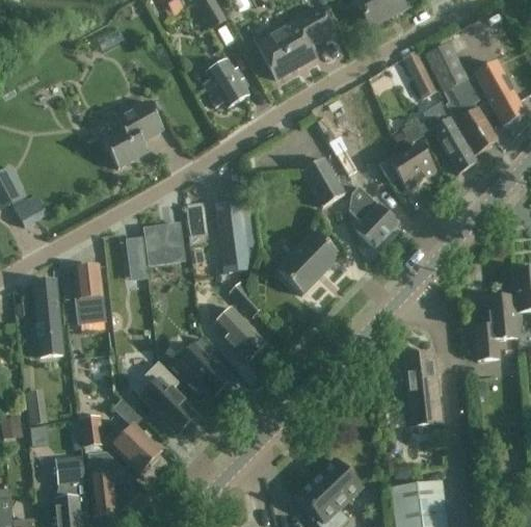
[(167,0),(174,12),(185,7),(181,0),(167,0)]
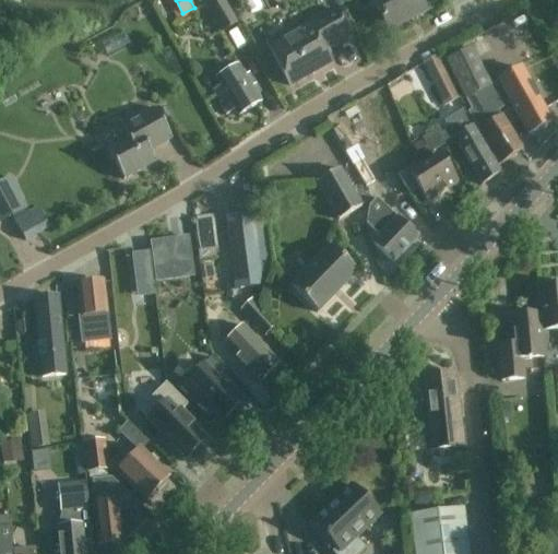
[(208,0),(205,1),(223,30),(238,20),(226,0),(208,0)]
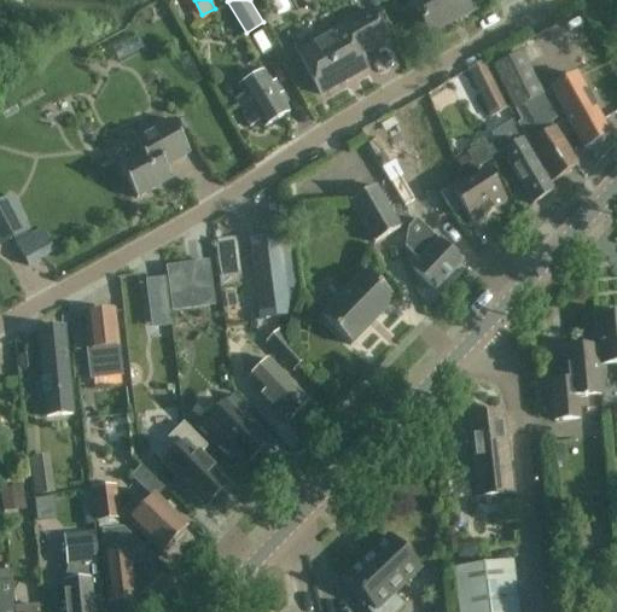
[(414,0),(418,6),(429,27),(458,12),(460,15),(479,4),(477,0),(414,0)]
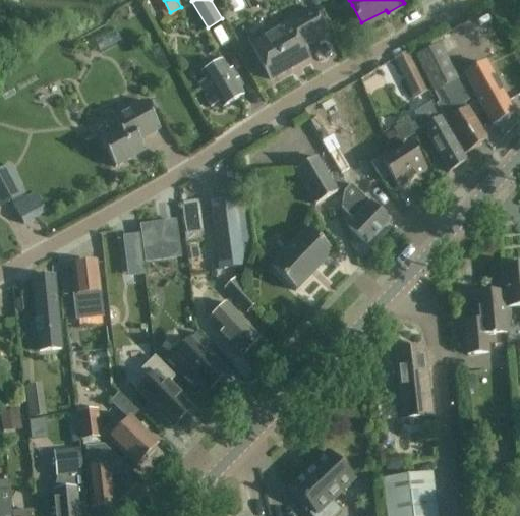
[(504,0),(498,4),(510,24),(518,19),(507,0),(504,0)]
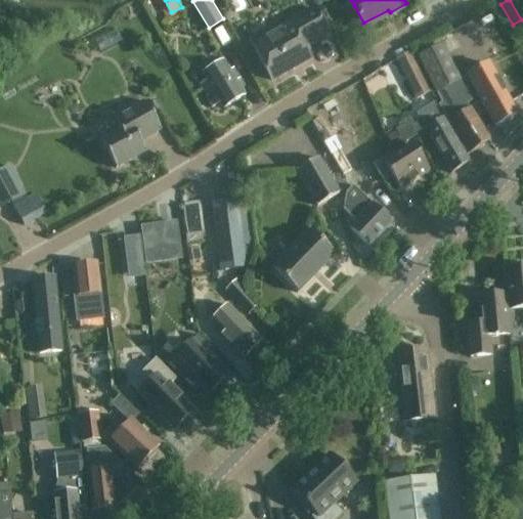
[(268,41),(256,47),(272,77),(311,55),(305,43),(329,30),(314,4),(290,18),(291,22),(265,36),(268,41)]
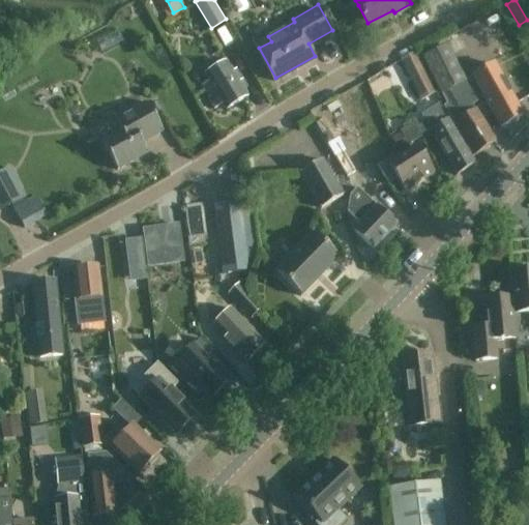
[(476,22),(481,30),(501,18),(496,10),(476,22)]
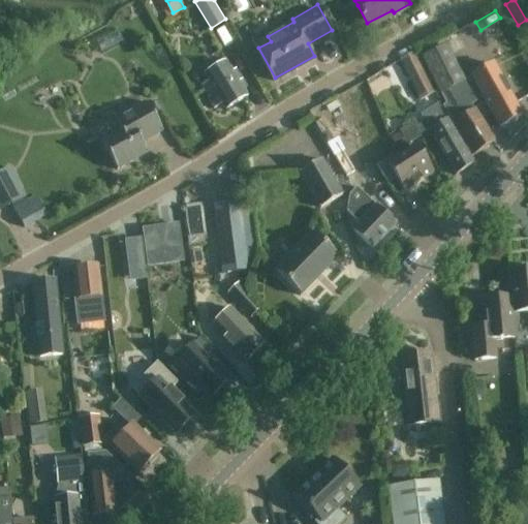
[(423,54),(438,86),(448,103),(443,106),(474,152),(495,137),(464,92),(455,78),(463,73),(447,42),(423,54)]
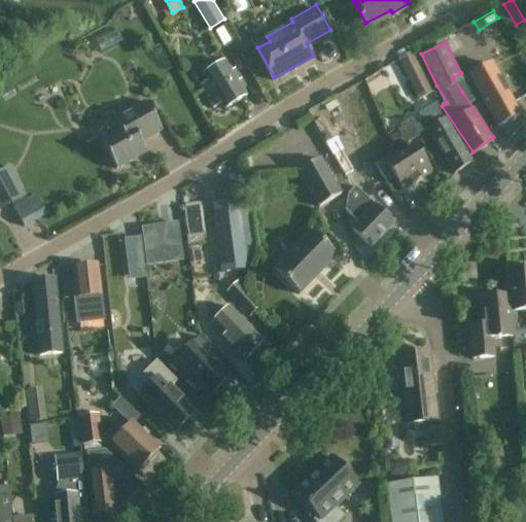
[(398,56),(399,57),(419,96),(427,92),(432,102),(439,99),(414,47),(398,56)]
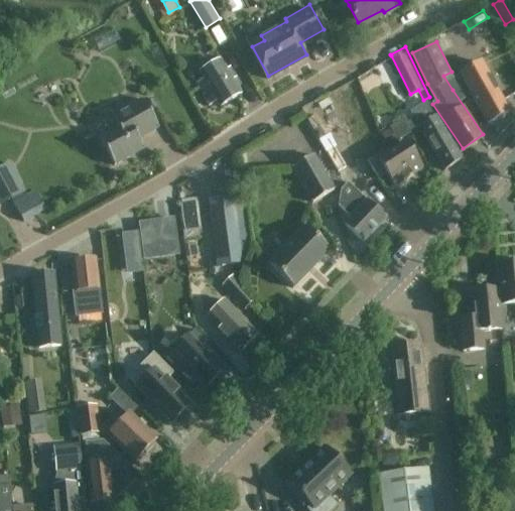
[(221,103),(241,91),(221,56),(200,69),(206,79),(199,84),(210,102),(218,98),(221,103)]
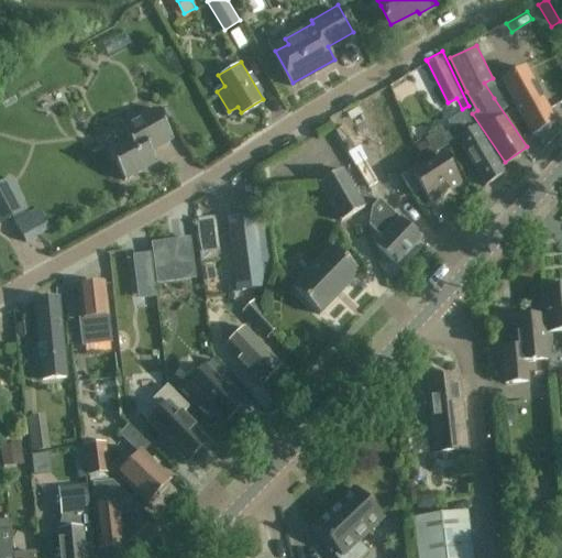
[(532,131),(555,118),(525,64),(502,77),(532,131)]
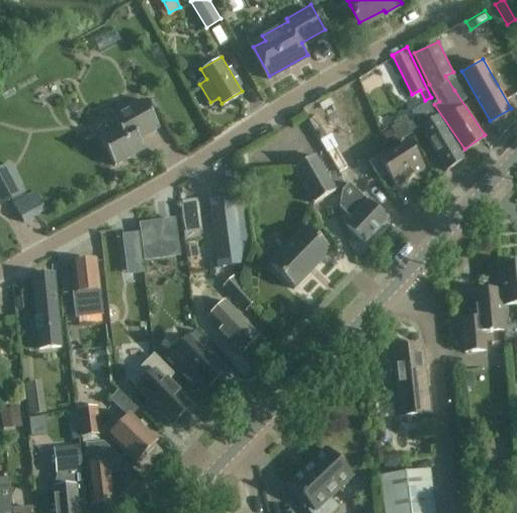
[(375,66),(358,77),(366,94),(386,82),(375,66)]
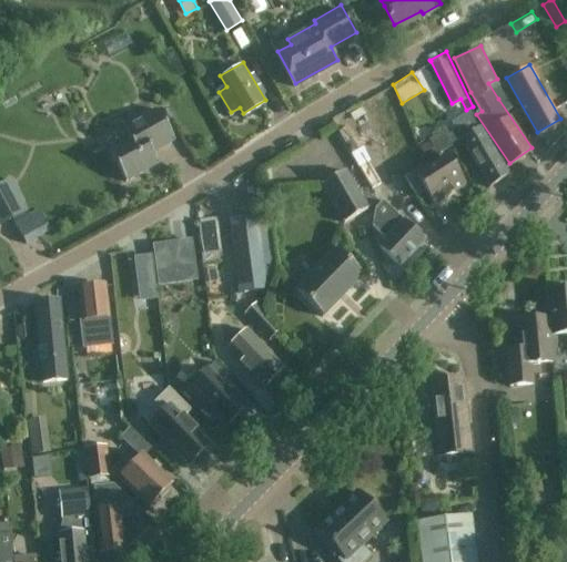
[(109,147),(115,159),(127,179),(159,160),(152,149),(175,136),(158,105),(124,125),(130,135),(109,147)]
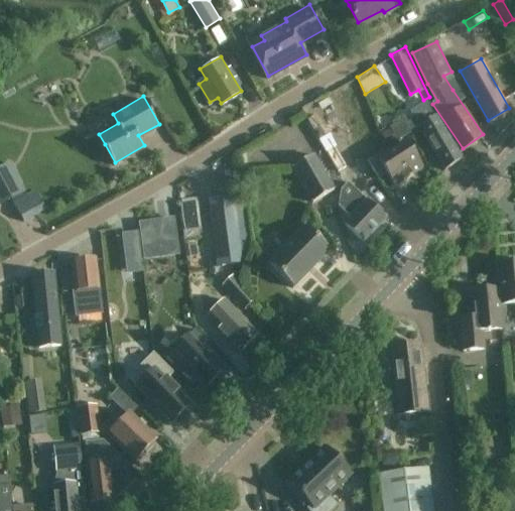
[(417,125),(434,150),(445,167),(463,155),(435,113),(417,125)]
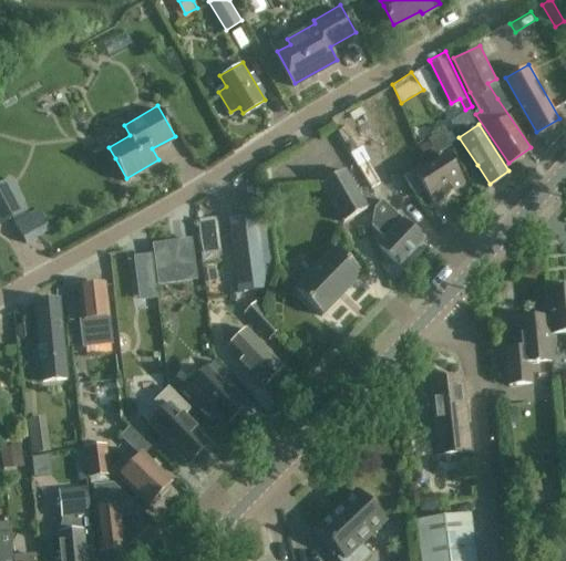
[(442,127),(428,136),(438,152),(452,143),(451,142),(445,133),(442,127)]
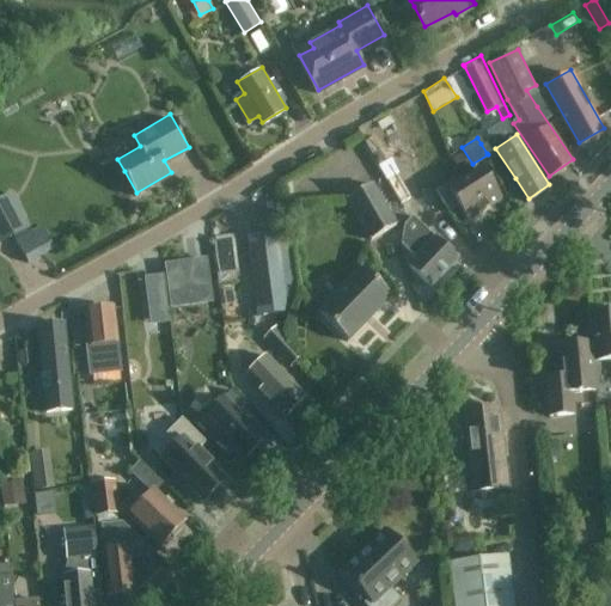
[(463,150),(452,154),(459,169),(470,164),(463,150)]
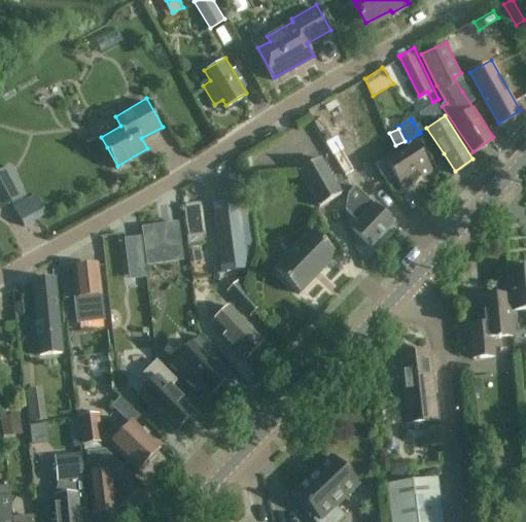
[(431,169),(421,151),(414,141),(393,153),(391,150),(375,160),(379,167),(386,179),(395,174),(404,186),(431,169)]
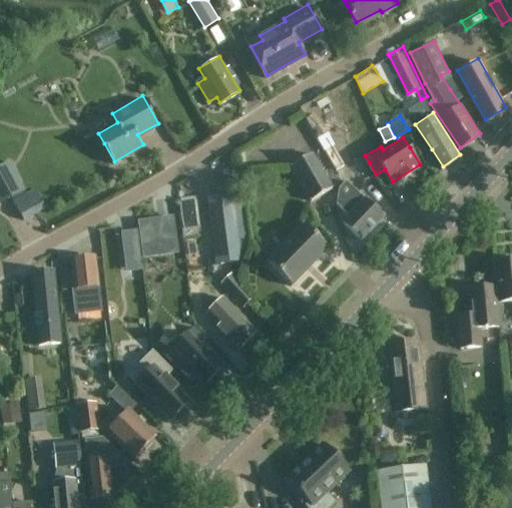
[(291,162),(311,198),(333,184),(314,150),(291,162)]
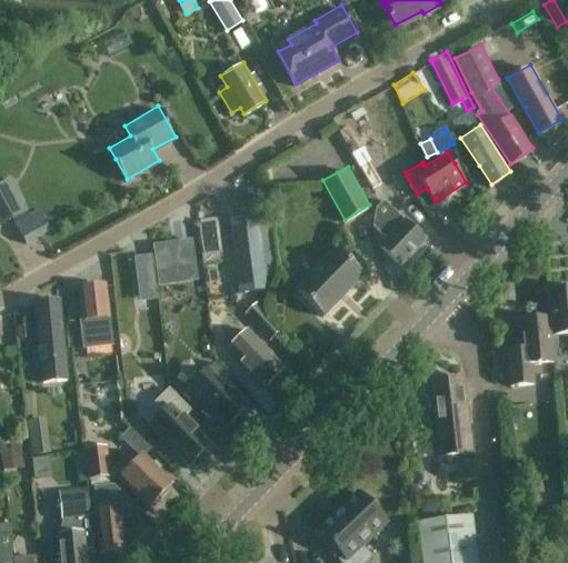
[(377,194),(385,191),(374,171),(367,176),(377,194)]
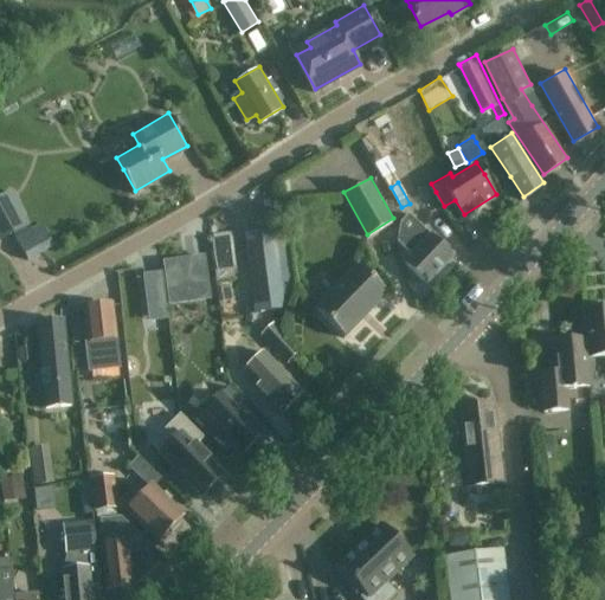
[(0,236),(12,230),(17,236),(29,256),(43,247),(30,225),(31,225),(10,188),(0,193),(0,236)]
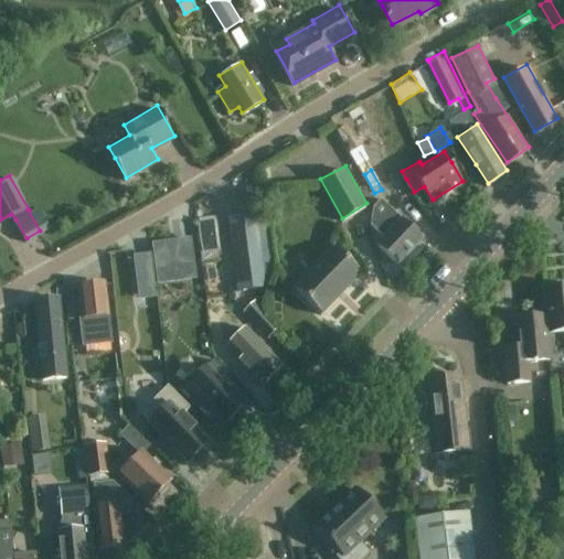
[(378,243),(382,246),(397,261),(423,236),(381,195),(375,201),(373,201),(371,223),(376,222),(387,233),(378,243)]
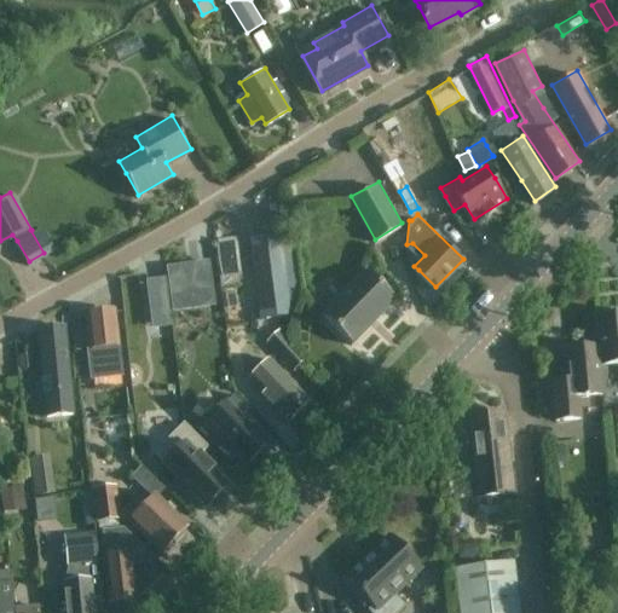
[(300,298),(289,224),(249,231),(264,324),(293,319),(300,298)]
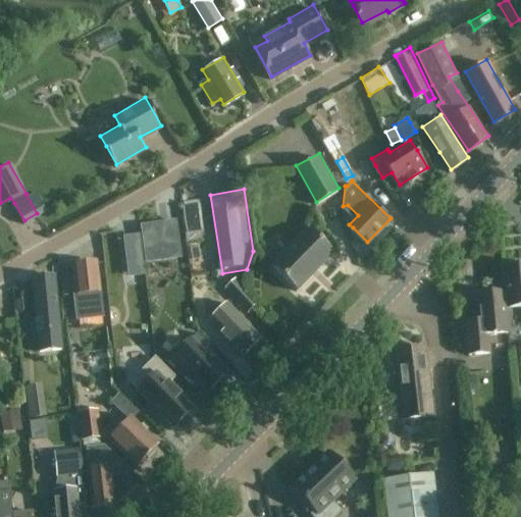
[(145,245),(179,240),(176,218),(142,223),(145,245)]
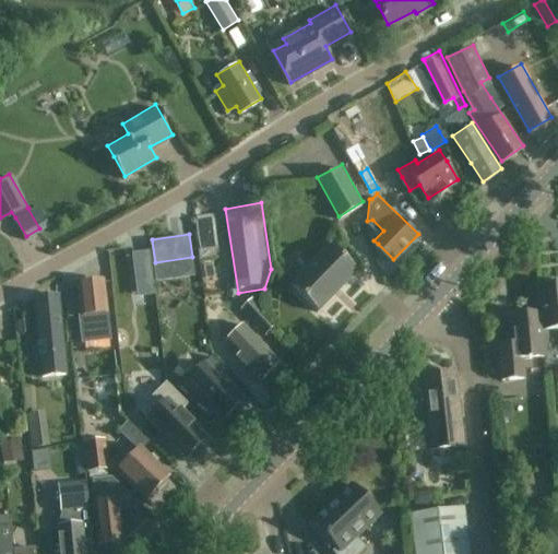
[(292,283),(318,308),(358,268),(331,242),(292,283)]
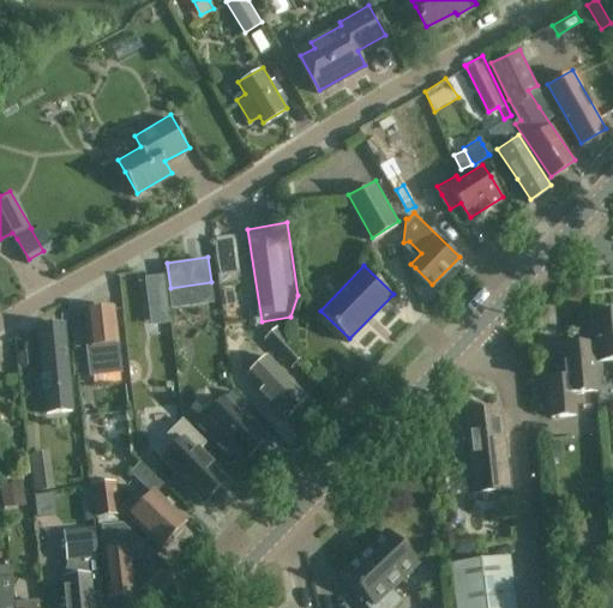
[(152,309),(167,307),(162,275),(148,277),(152,309)]
